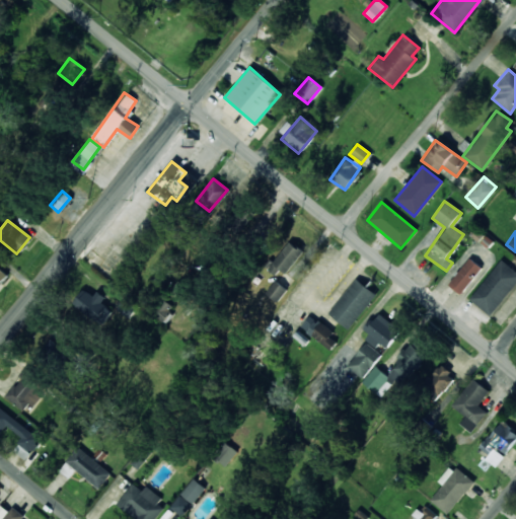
[(283,274),(302,253),(289,241),(265,267),(273,275),(279,269),(283,274)]
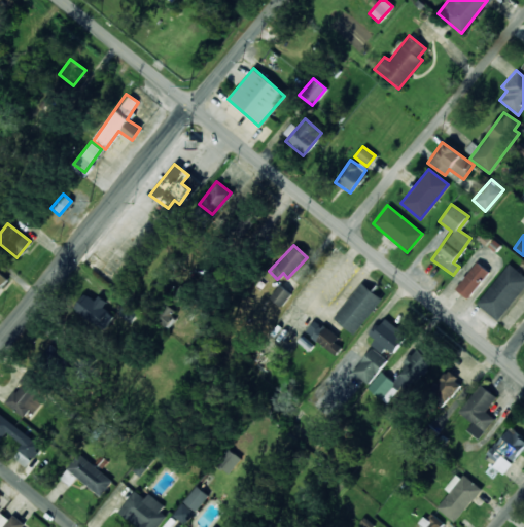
[(454,290),(467,300),(486,270),(473,261),(454,290)]
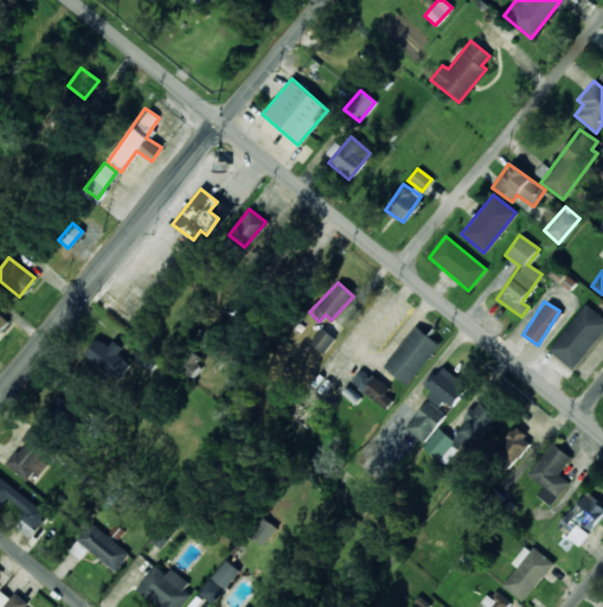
[(571,370),(602,328),(602,318),(584,304),(546,350),(571,370)]
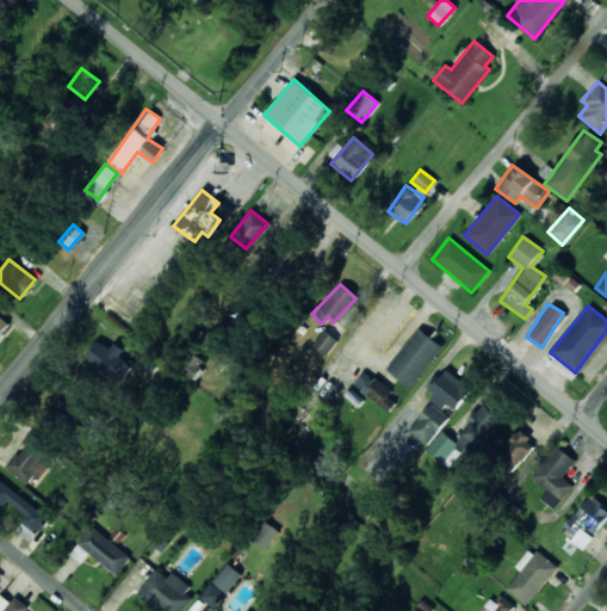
[(441,346),(417,327),(384,368),(408,387),(441,346)]
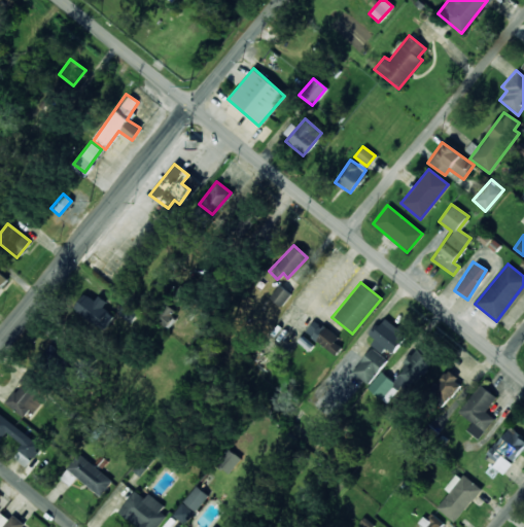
[(279,307),(289,293),(278,284),(268,297),(279,307)]
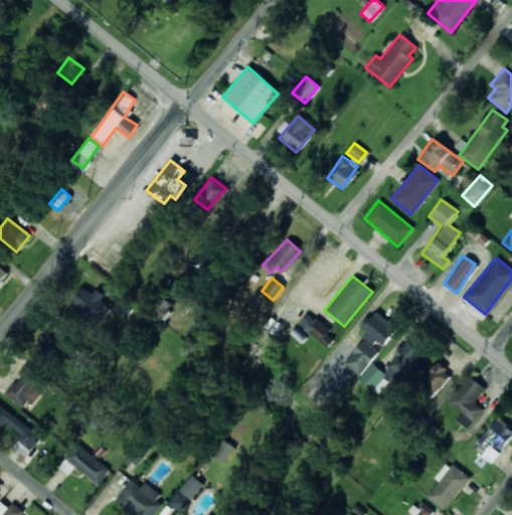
[(104,294),(95,289),(92,294),(80,287),(71,301),(100,320),(108,307),(99,301),(104,294)]
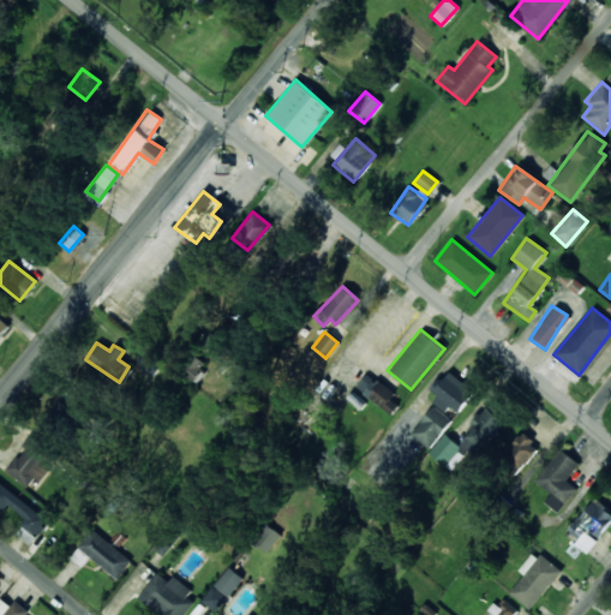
[(455,412),(472,392),(445,370),(430,390),(435,395),(430,402),(442,412),(448,406),(455,412)]
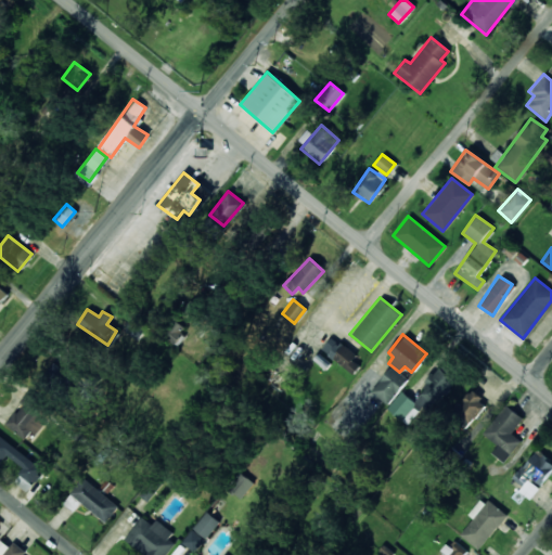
[(329,337),(320,350),(351,374),(360,361),(329,337)]
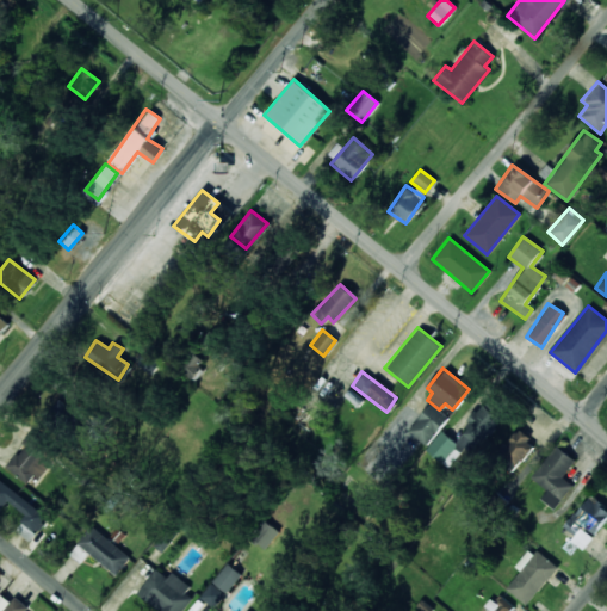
[(407,432),(426,445),(446,417),(427,403),(407,432)]
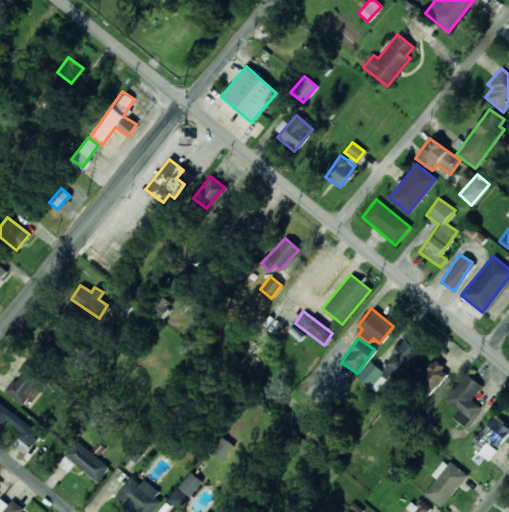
[(369,361),(355,376),(376,395),(417,350),(405,339),(378,369),(369,361)]
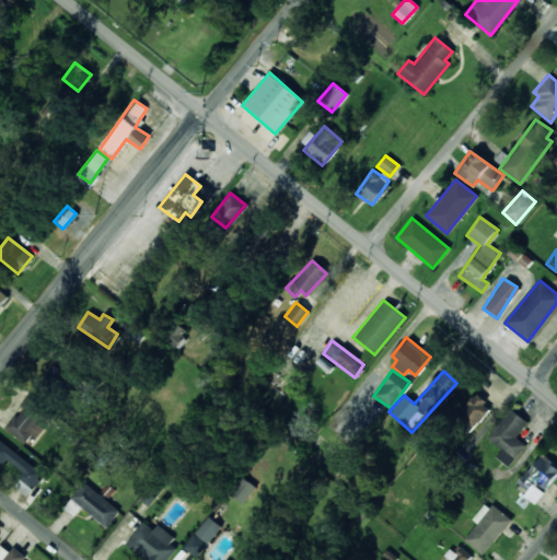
[(489,408),(474,394),(453,416),(470,430),(489,408)]
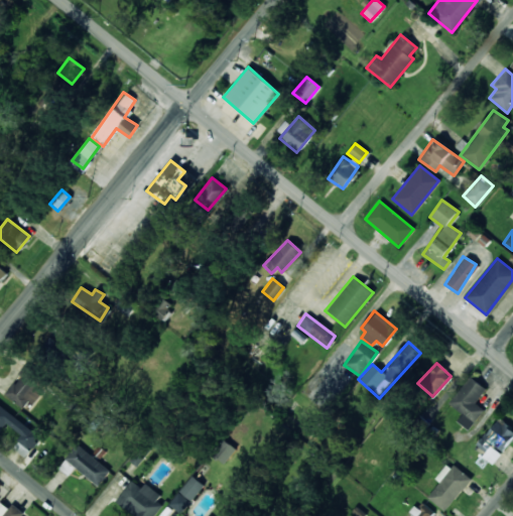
[(2,393),(24,410),(45,383),(24,366),(2,393)]
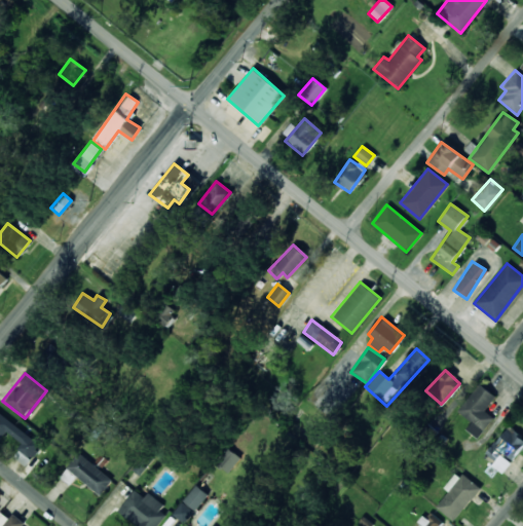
[(494,396),(478,383),(456,411),(470,421),(464,429),(477,439),(492,418),(483,411),(494,396)]
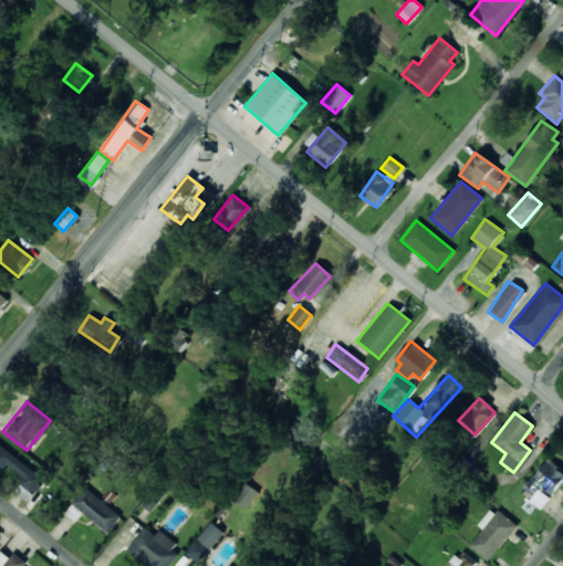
[(24,500),(41,478),(0,446),(0,470),(4,464),(21,477),(11,490),(24,500)]
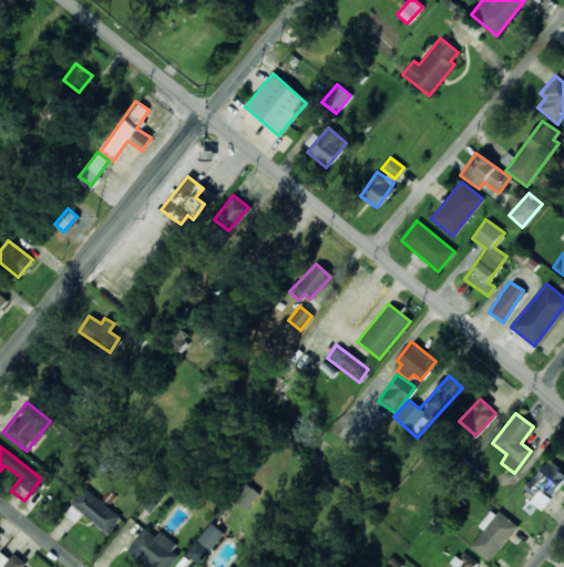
[(563,477),(563,473),(546,460),(522,490),(531,496),(527,501),(539,509),(563,477)]
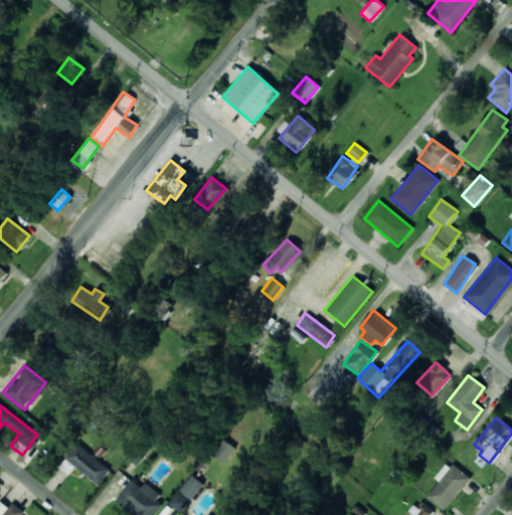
[(213,458),(223,463),(232,446),(221,441),(213,458)]
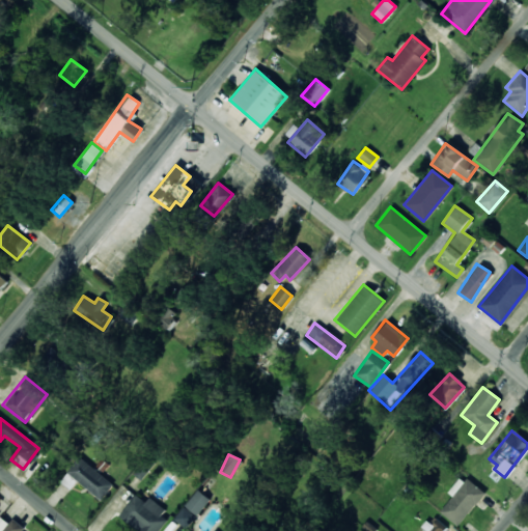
[(99,500),(111,484),(78,456),(64,472),(99,500)]
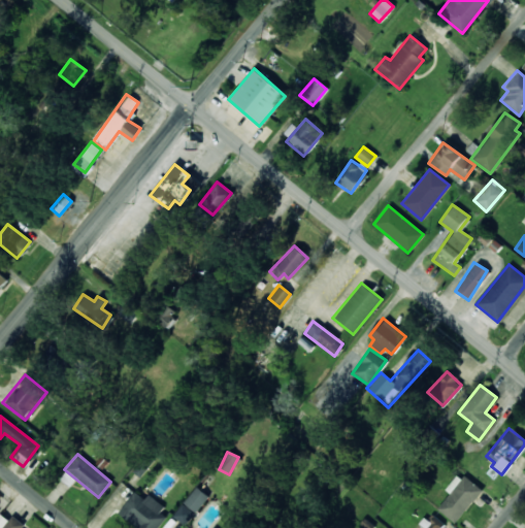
[(454,523),(480,490),(457,472),(444,489),(449,493),(435,508),(454,523)]
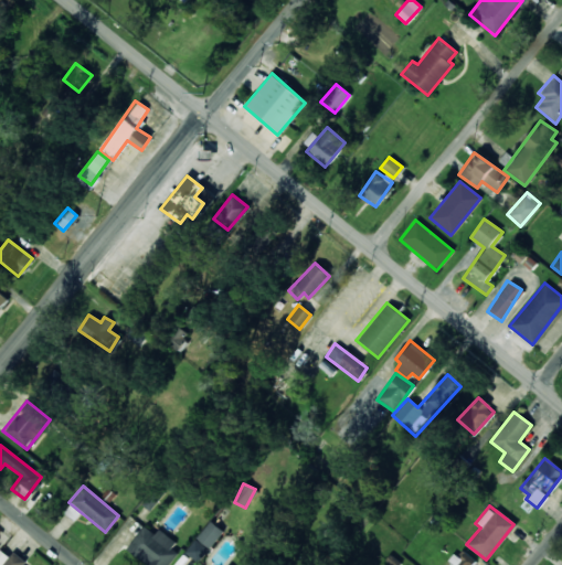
[(221,530),(209,520),(184,552),(197,562),(221,530)]
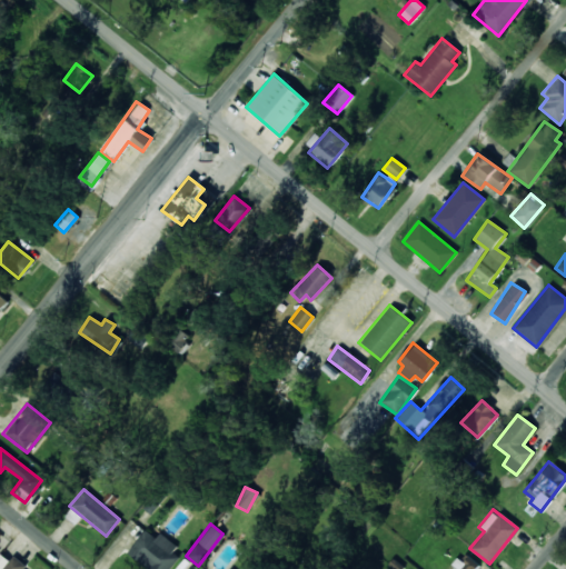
[(170,552),(176,546),(158,532),(154,538),(144,530),(126,552),(146,568),(166,568),(176,557),(170,552)]
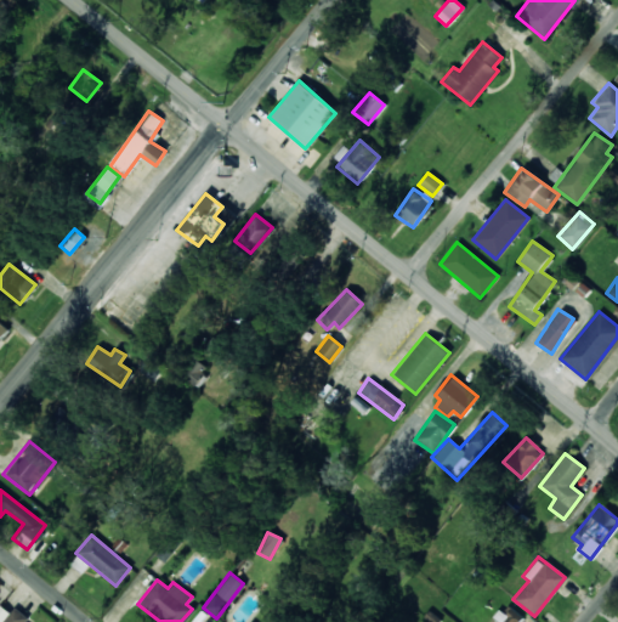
[(515,621),(520,616),(505,605),(497,618),(502,621),(500,621),(515,621)]
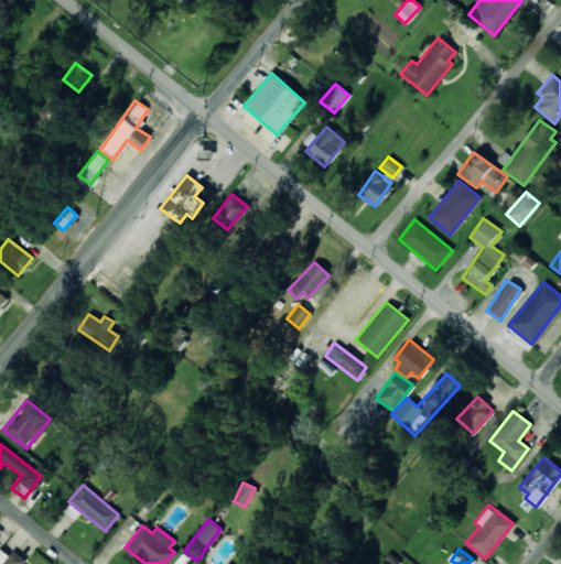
[(0,563),(21,563),(24,560),(11,551),(8,555),(0,550),(0,563)]
